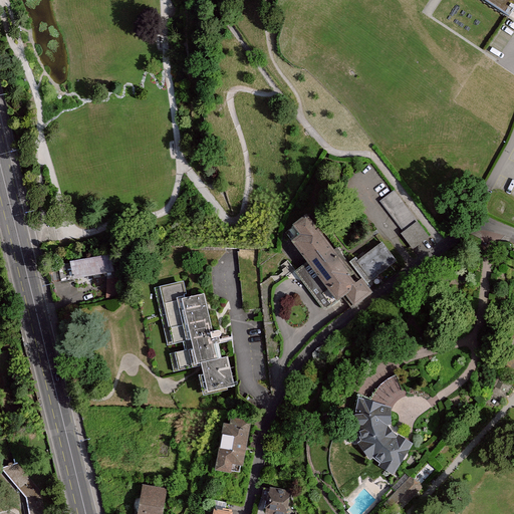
[(513,0),(479,0),(508,19),(513,23),(513,0)]
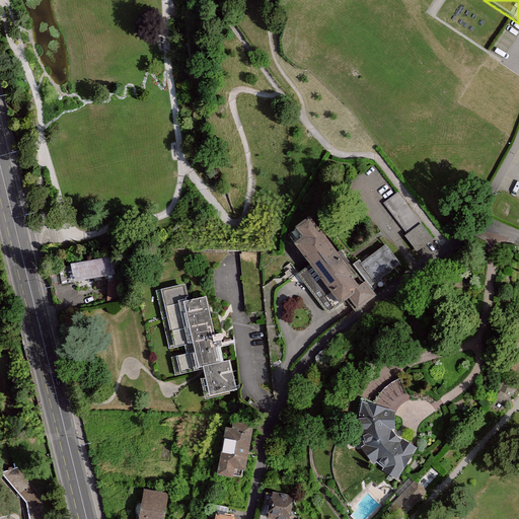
[(303,215),(289,227),(296,235),(288,242),(307,265),(298,272),(331,311),(350,295),(357,304),(370,293),(303,215)]
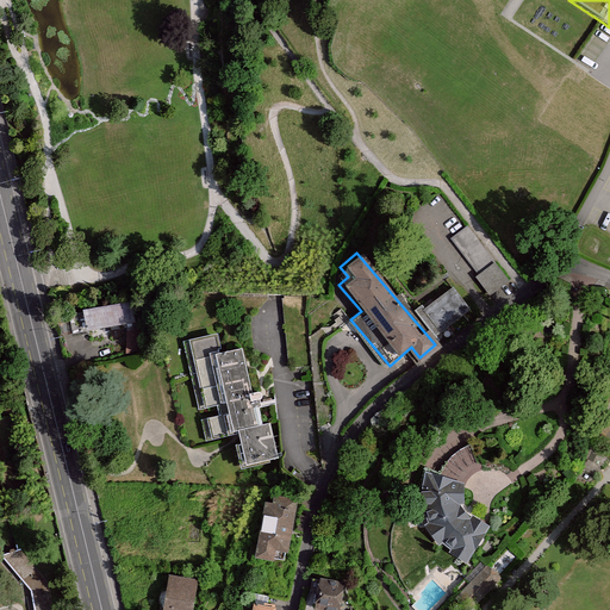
[(418,310),(429,328),(439,322),(443,330),(473,313),(458,287),(418,310)]
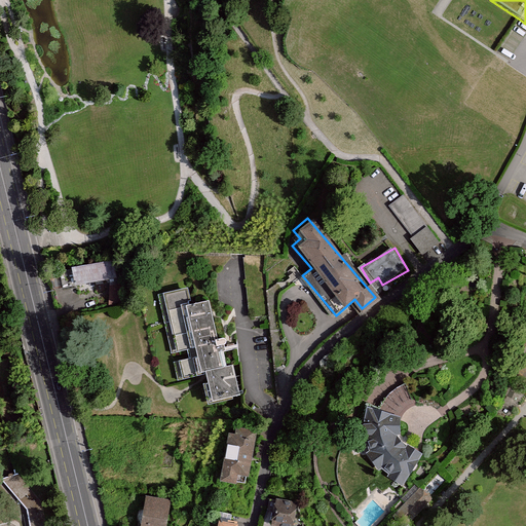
[(113,258),(69,267),(73,286),(116,277),(113,258)]
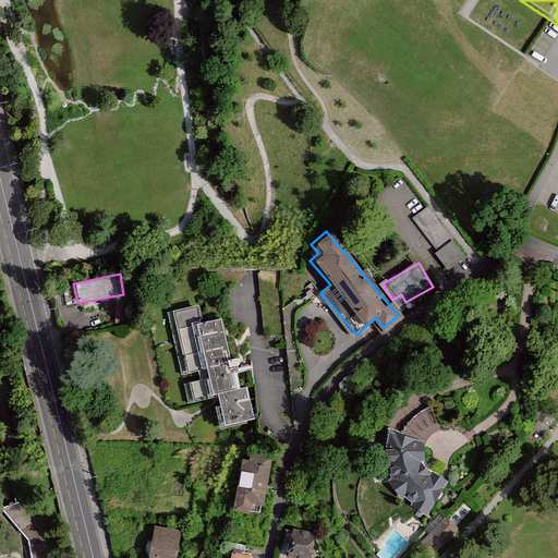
[(195,301),(170,307),(192,396),(214,390),(222,424),(254,416),(228,314),(201,320),(195,301)]
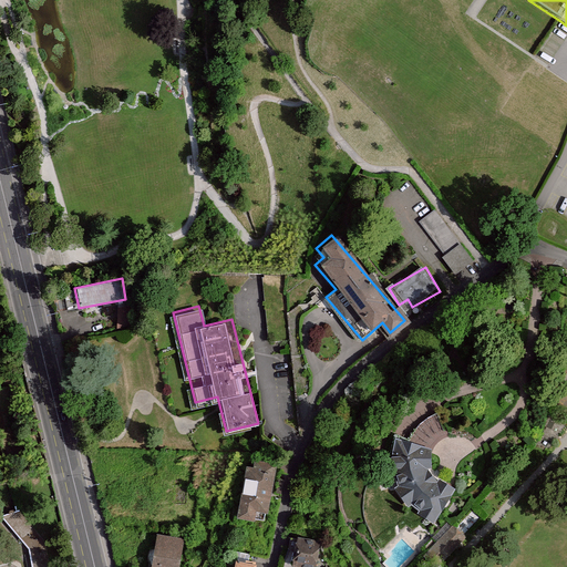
[(430,464),(429,447),(390,436),(385,454),(384,472),(393,491),(410,507),(433,521),(455,487),(441,481),(430,464)]
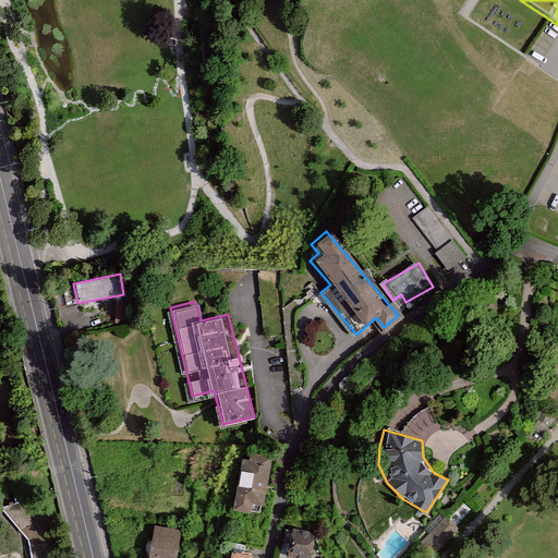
[(270,466),(241,462),(232,510),(262,514),(270,466)]
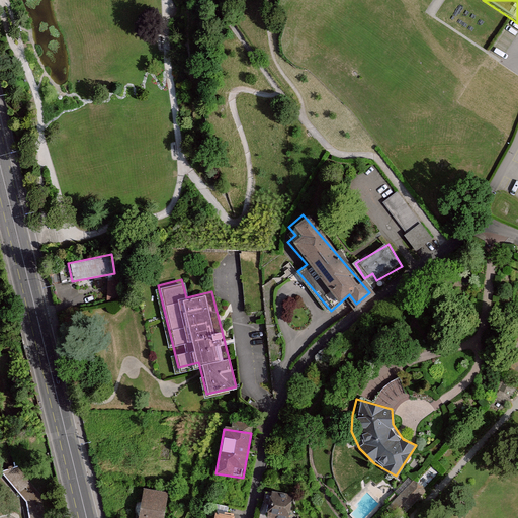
[(41,517),(39,497),(15,466),(6,476),(26,501),(29,517),(41,517)]
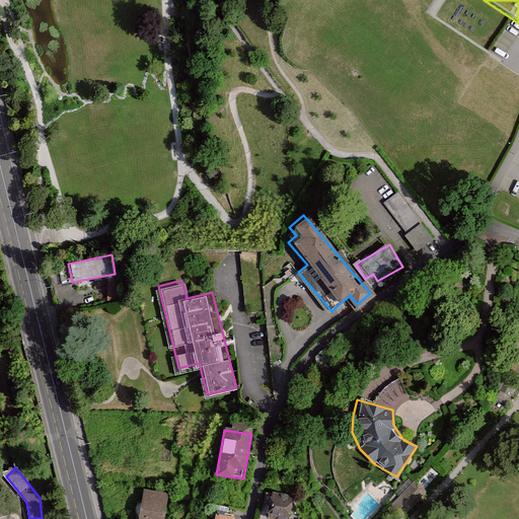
[(406,502),(425,493),(418,478),(399,488),(406,502)]
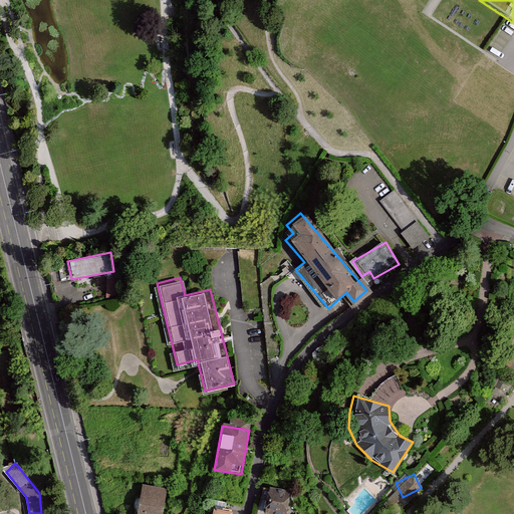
[(163,513),(167,488),(141,485),(137,513),(163,513)]
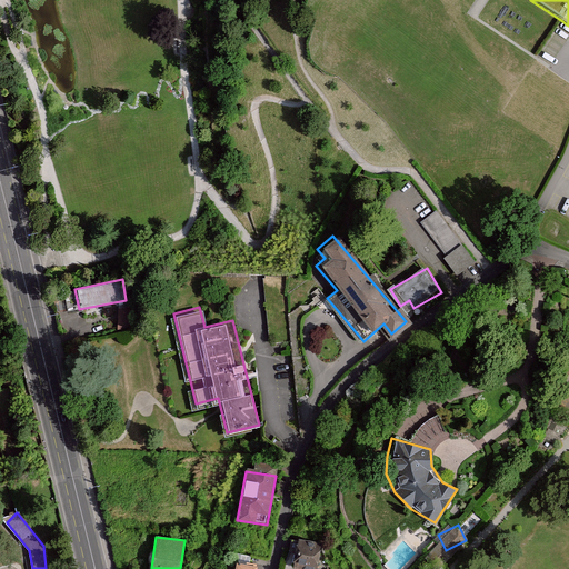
[(290,568),(316,568),(320,546),(293,541),(289,568),(290,568)]
